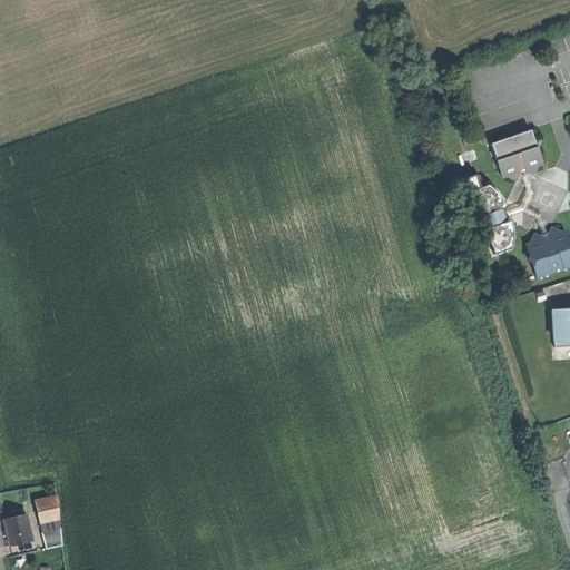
[(531,129),(492,141),(501,169),(540,157),(536,143),(531,129)]
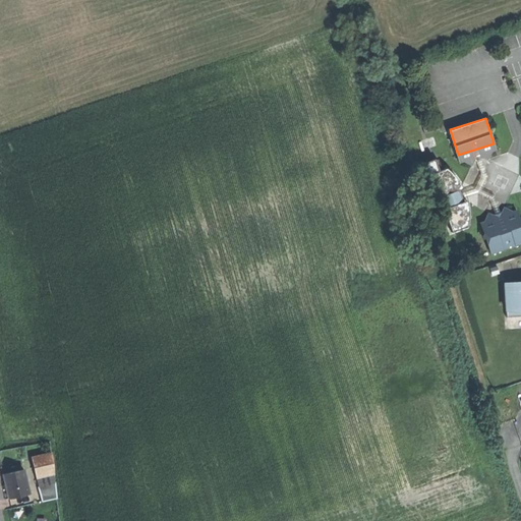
[(423,125),(425,132),(440,128),(438,121),(423,125)]
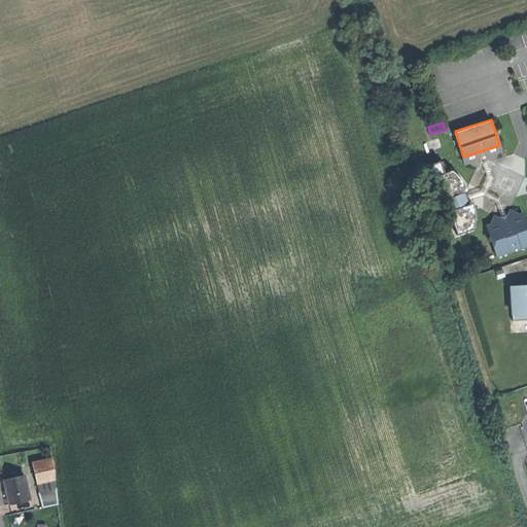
[(502,150),(499,145),(463,156),(465,164),(470,162),(478,166),(483,156),(494,161),(498,151),(502,150)]
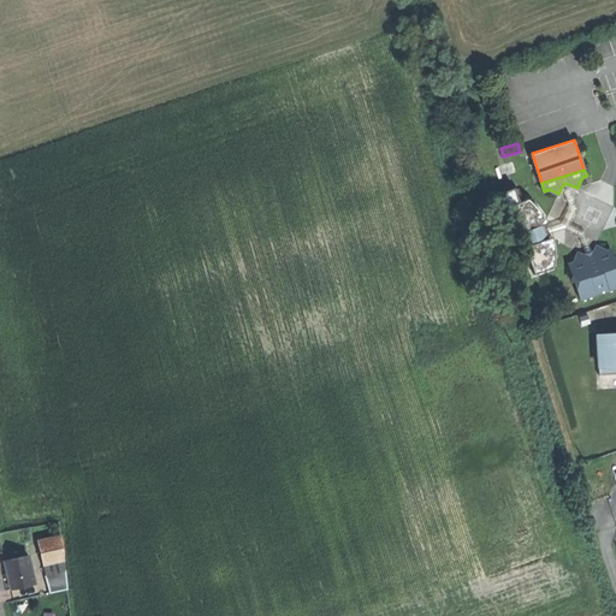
[(528,197),(510,203),(519,230),(523,227),(525,234),(522,238),(527,241),(529,248),(526,249),(534,272),(552,266),(554,249),(548,244),(546,238),(549,237),(546,229),(544,221),(542,223),(539,218),(540,211),(528,197)]
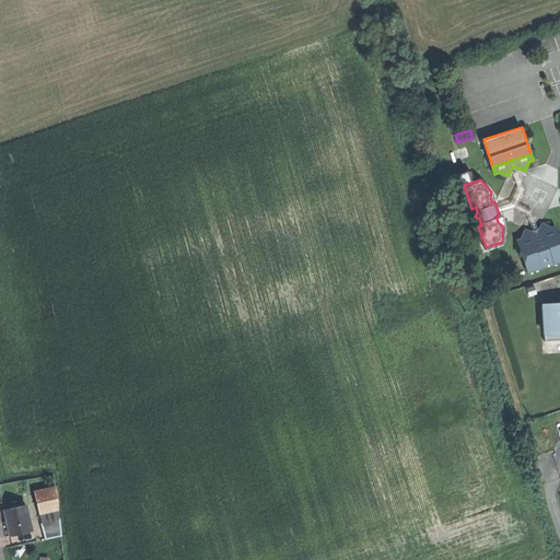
[(556,225),(550,226),(541,221),(540,231),(537,232),(534,233),(524,226),(523,236),(517,238),(529,272),(559,260),(559,237),(559,235),(556,225)]
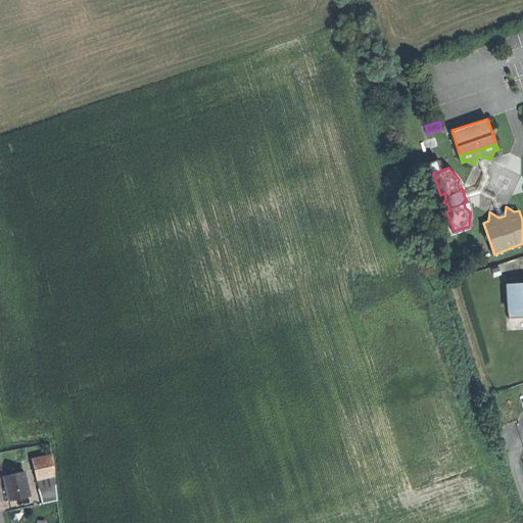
[(522,281),(508,281),(509,317),(522,317),(522,281)]
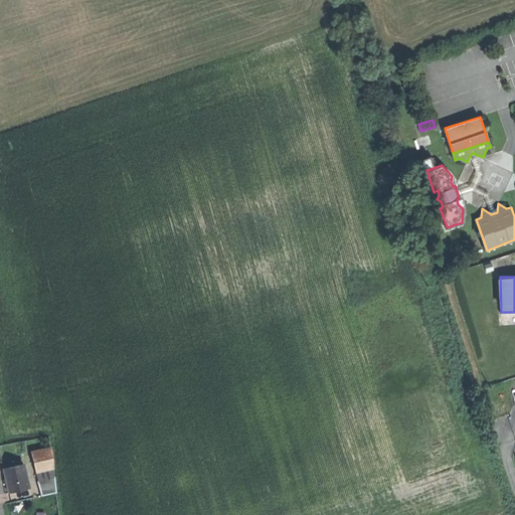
[(34,450),(36,462),(52,459),(51,448),(34,450)]
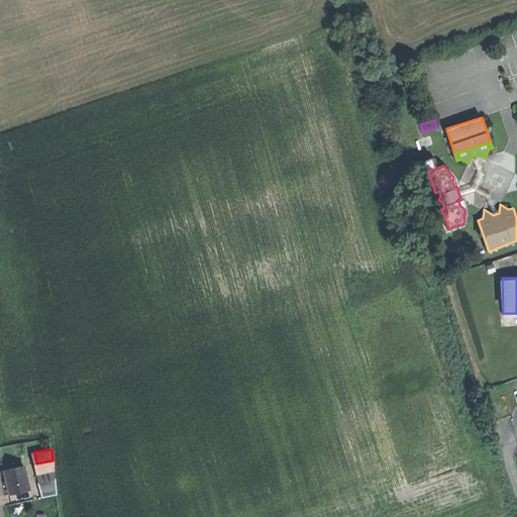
[(36,463),(37,474),(55,471),(53,460),(36,463)]
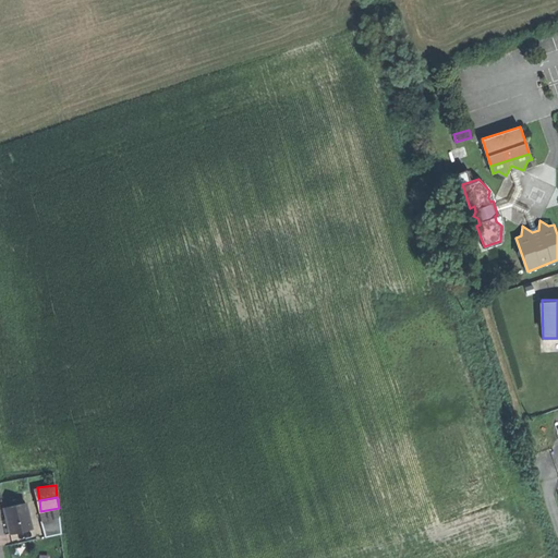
[(11,521),(14,534),(33,530),(27,505),(8,509),(11,521)]
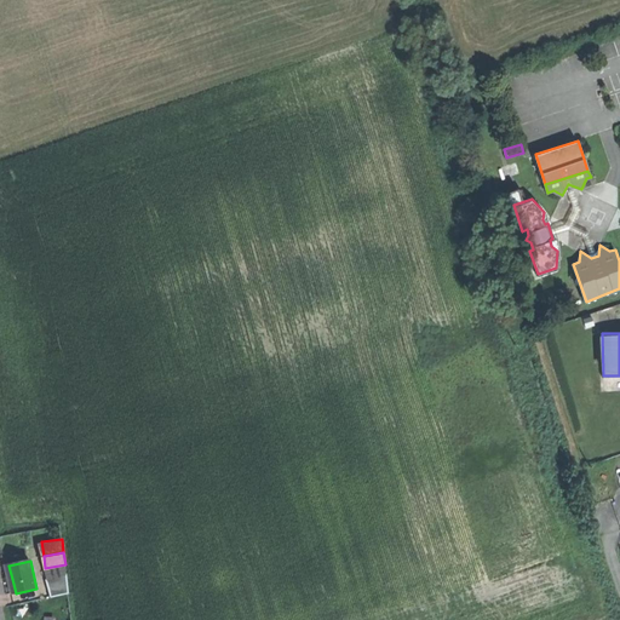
[(45,568),(47,579),(67,577),(65,564),(45,568)]
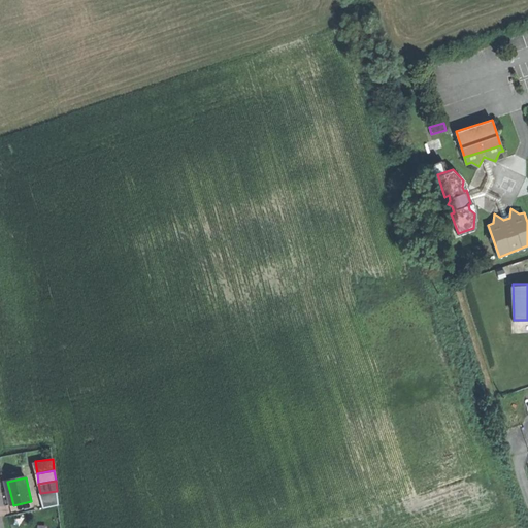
[(37,494),(40,508),(59,505),(57,491),(40,493),(37,494)]
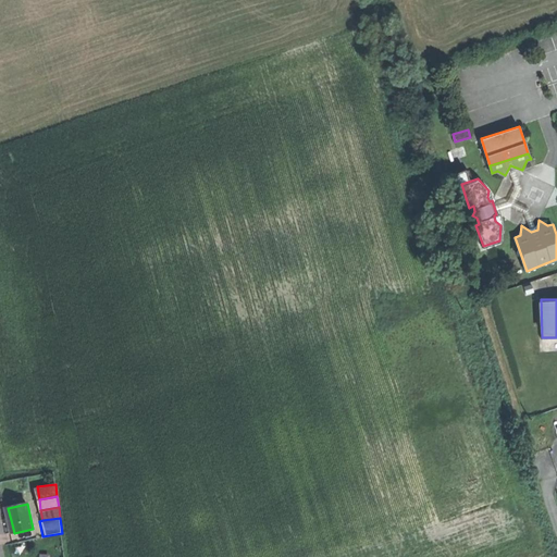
All buildings are outlined.
